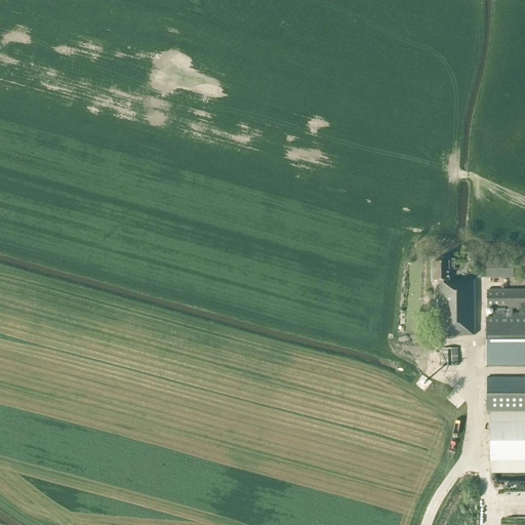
[(437,289),(437,336),(475,335),(474,280),(449,280),(449,273),(450,273),(450,270),(454,270),(454,259),(445,260),(445,263),(433,263),(433,281),(438,281),(438,289),(437,289)]
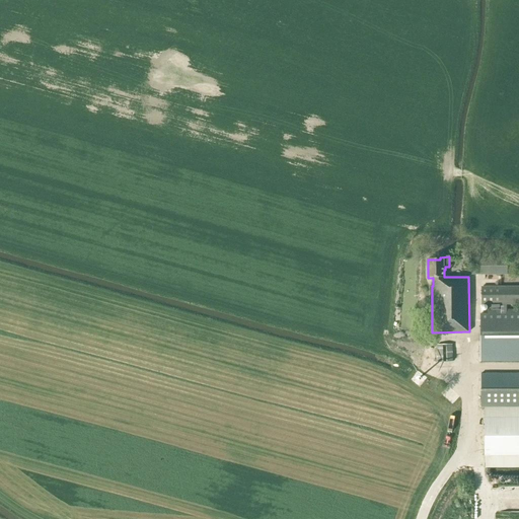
[(471,260),(471,275),(514,275),(514,260),(471,260)]
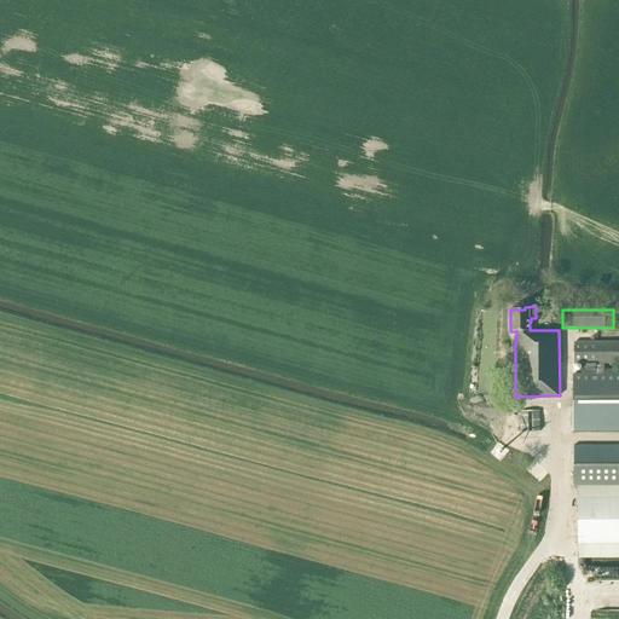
[(618,343),(574,343),(574,363),(597,363),(597,371),(576,371),(573,371),(573,432),(618,431),(618,343)]
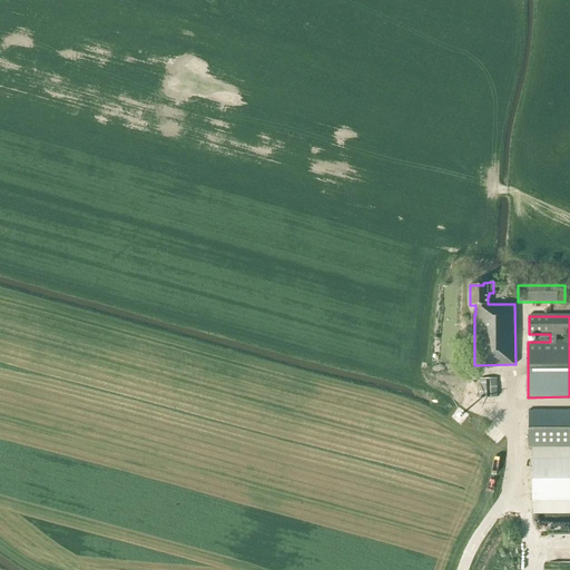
[(499,396),(498,379),(480,379),(480,397),(499,396)]
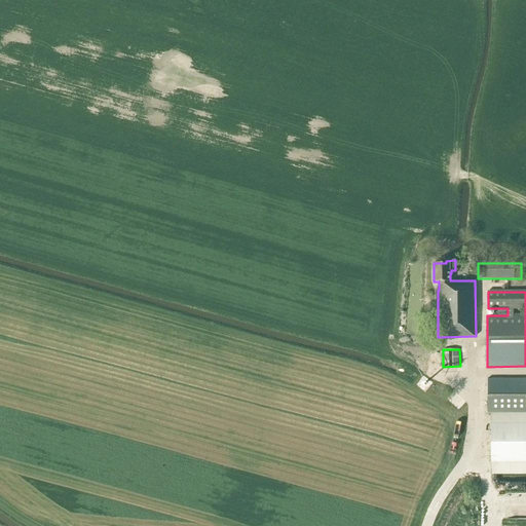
[(525,413),(525,379),(487,379),(487,414),(525,413)]
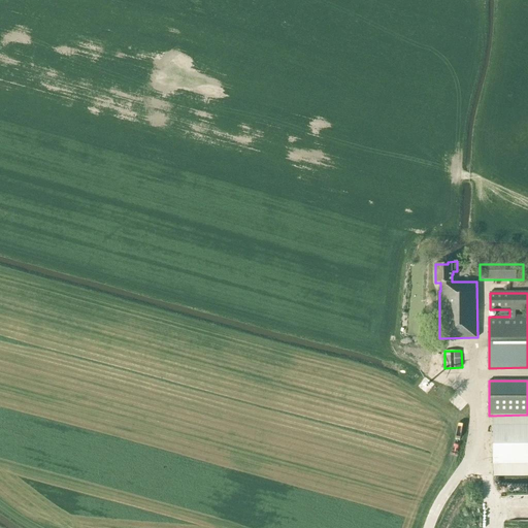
[(527,426),(493,426),(493,464),(493,476),(527,476),(527,426)]
